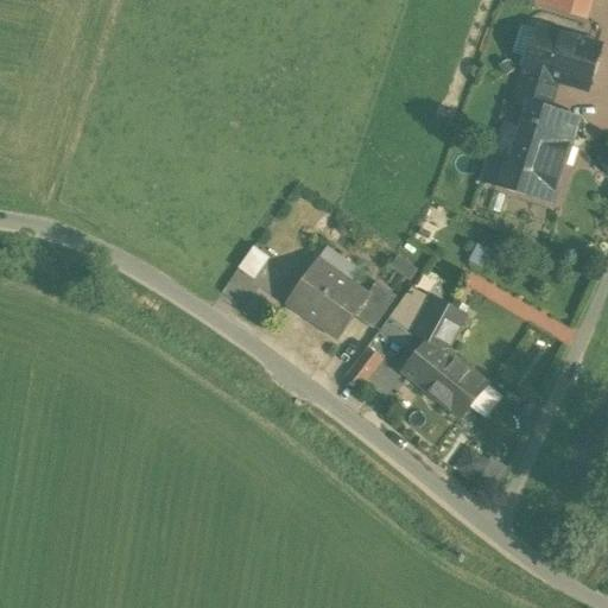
[(537,0),(536,6),(586,21),(591,0),(537,0)]
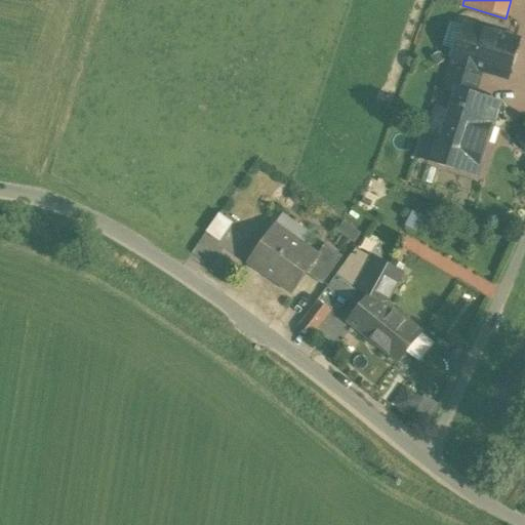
[(466,26),(454,62),(482,70),(507,77),(518,41),(466,26)]
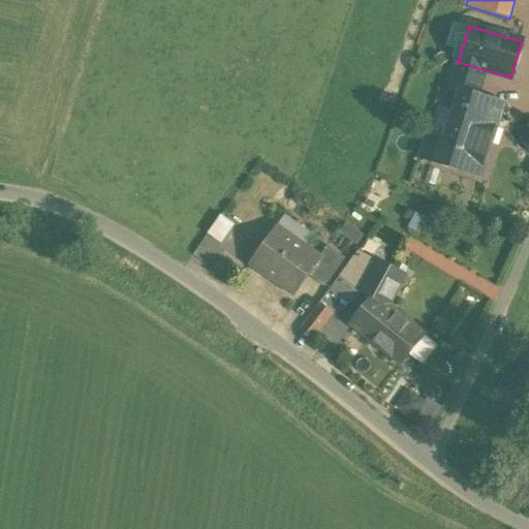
[(486,70),(458,62),(450,90),(462,93),(462,92),(477,97),(486,70)]
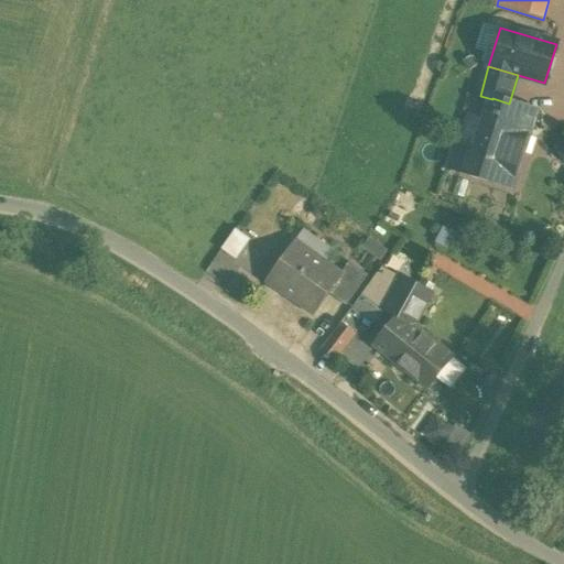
[(458,147),(452,169),(510,187),(534,111),(509,104),(492,98),(492,99),(475,152),(458,147)]
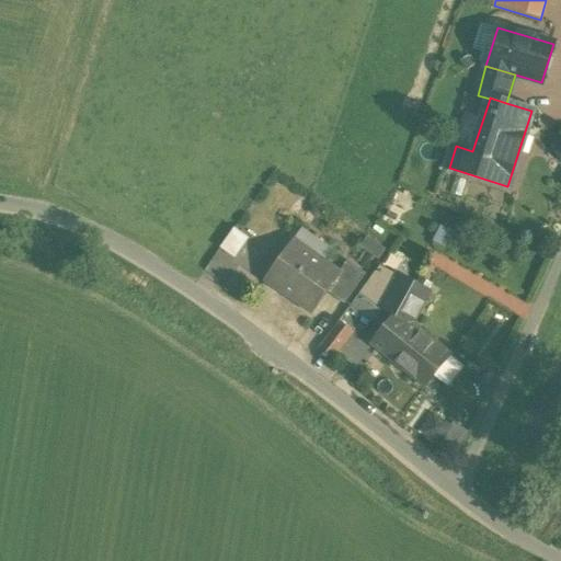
[(441,226),(435,242),(453,248),(457,231),(441,226)]
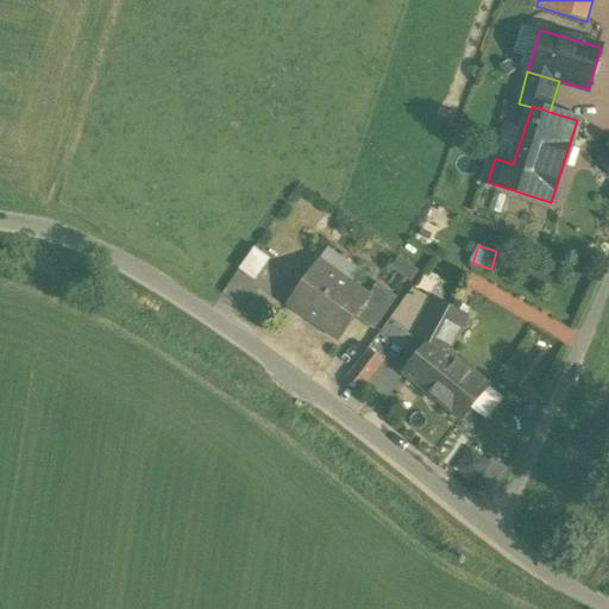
[(256,248),(224,293),(264,321),(296,276),(256,248)]
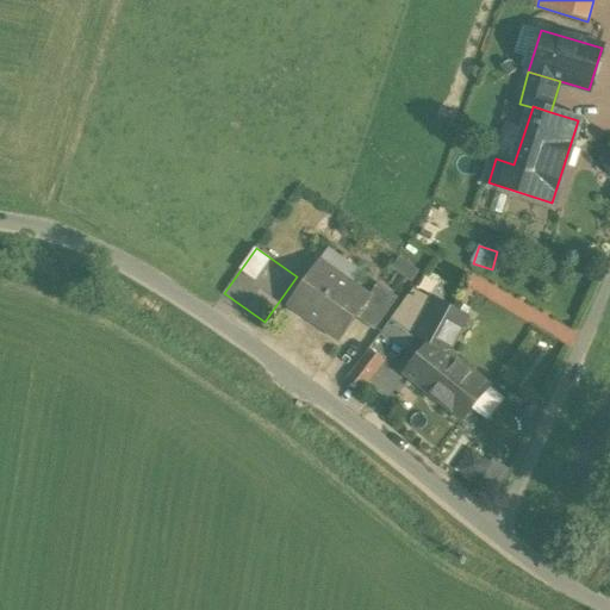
[(415,280),(422,267),(399,256),(392,269),(415,280)]
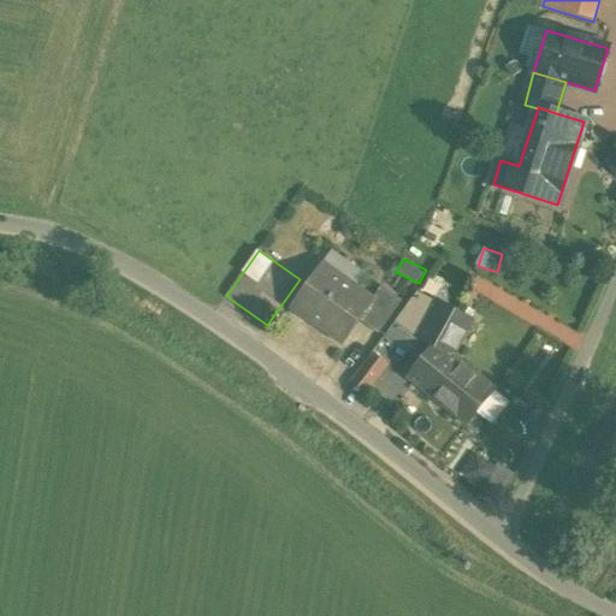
[(323,266),(292,307),(344,343),(359,321),(373,302),(372,301),(323,266)]
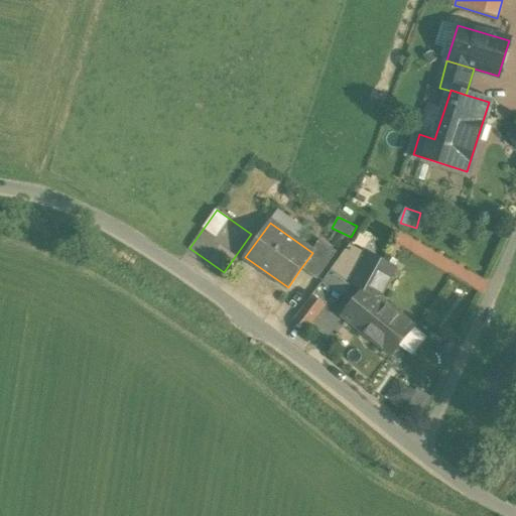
[(312,253),(300,269),(317,281),(337,252),(320,240),(311,252),(312,253)]
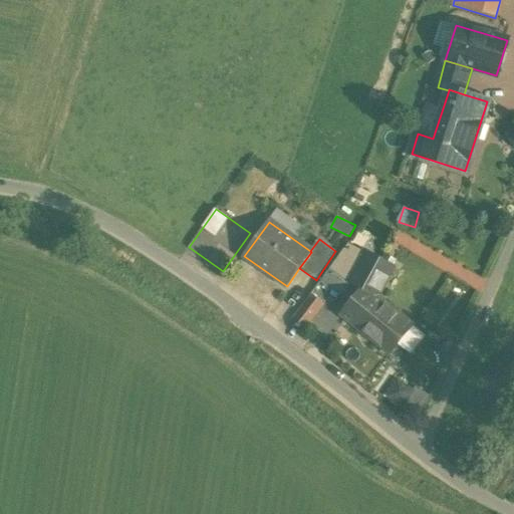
[(329,270),(350,283),(365,253),(348,244),(329,270)]
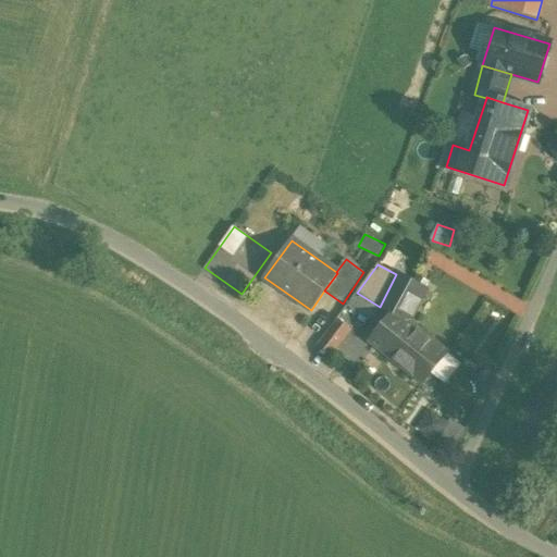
[(393,314),(409,322),(426,289),(396,274),(380,307),(393,314)]
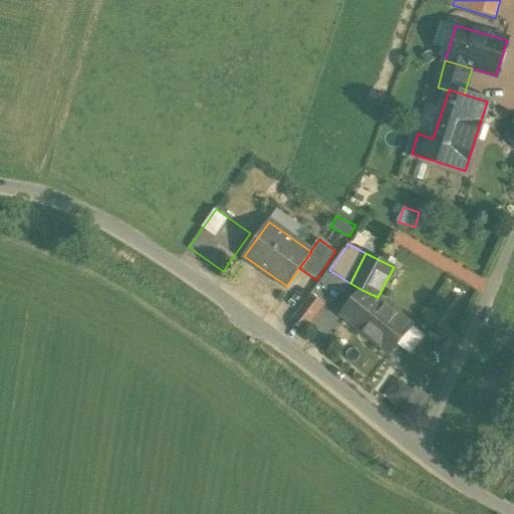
[(377,297),(362,290),(341,315),(389,354),(397,344),(412,326),(413,325),(377,297)]
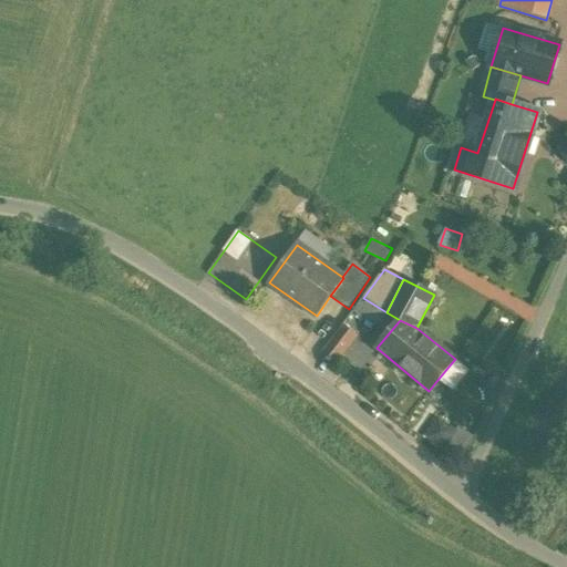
[(346,327),(325,353),(337,362),(357,336),(346,327)]
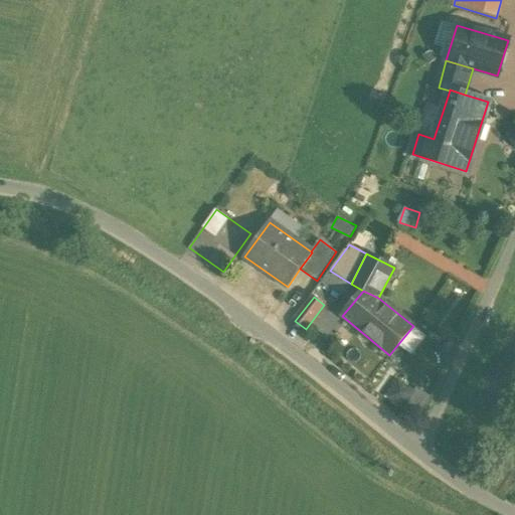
[(425,337),(412,327),(397,345),(411,356),(425,337)]
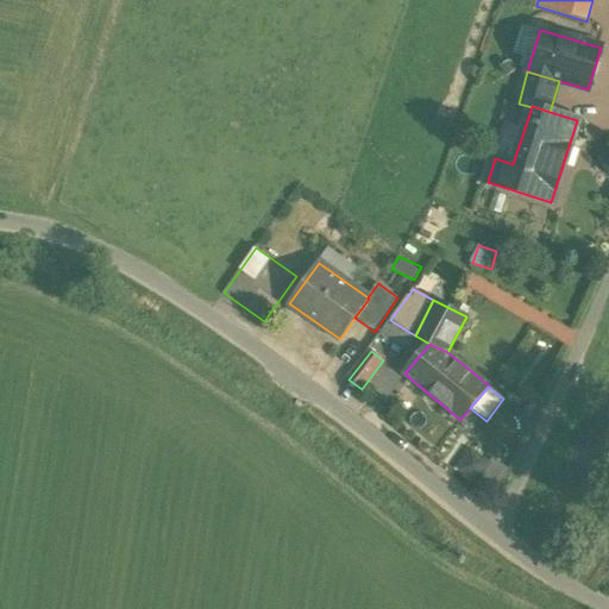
[(491,490),(498,495),(509,470),(494,459),(490,464),(471,452),(460,470),(478,482),(476,484),(489,494),(491,490)]
